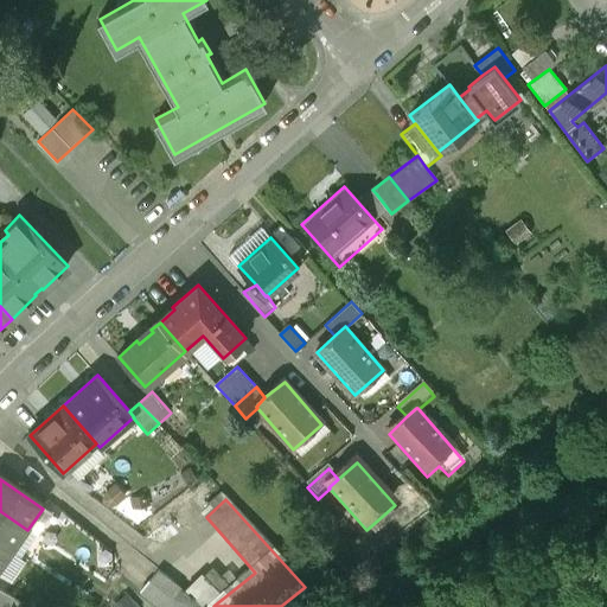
[(27,530),(0,511),(0,542),(12,550),(27,530)]
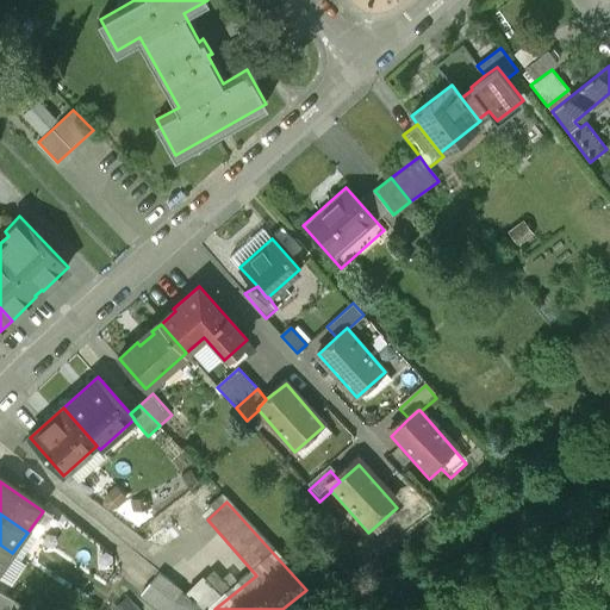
[(0,571),(12,553),(0,545),(0,571)]
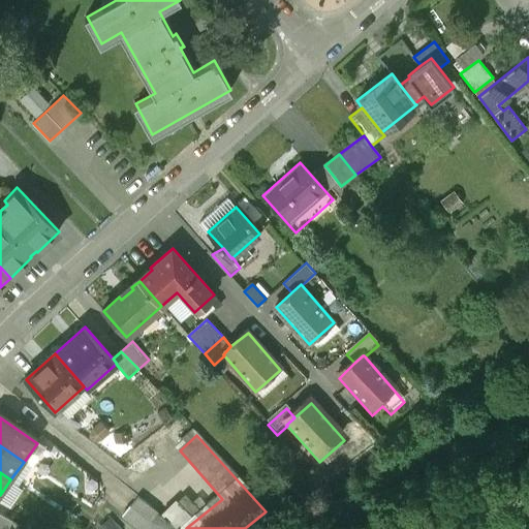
[(10,528),(13,522),(0,514),(0,528),(10,528)]
